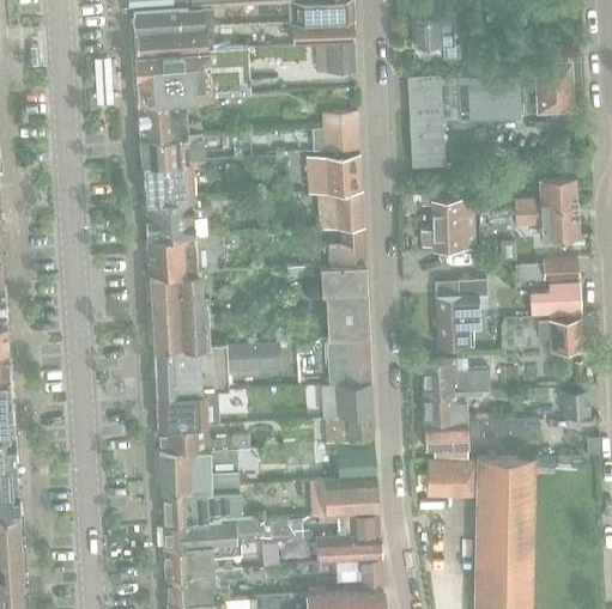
[(132,0),(133,12),(211,6),(291,2),(316,1),(315,0),(132,0)]
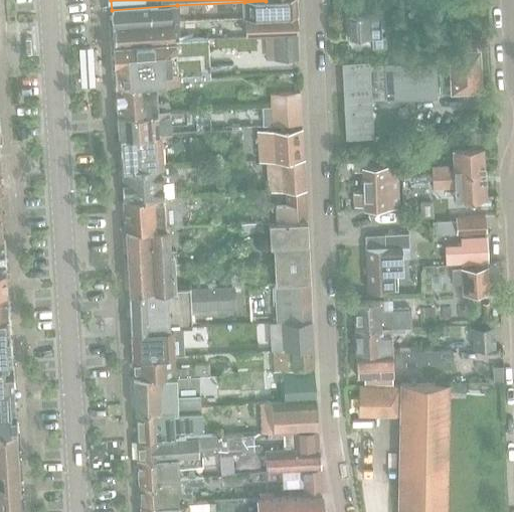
[(278,0),(266,1),(244,2),(245,21),(296,18),(294,0),(278,0)]
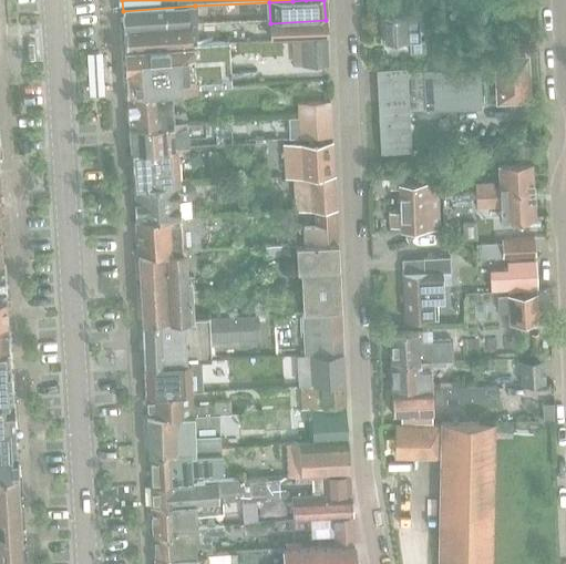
[(197,27),(197,26),(195,6),(123,11),(124,30),(197,27)]
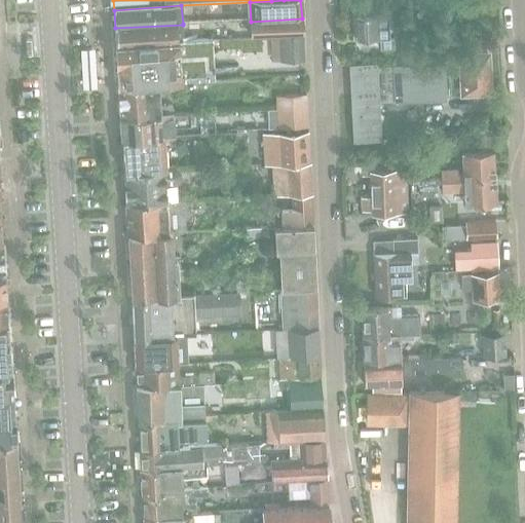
[(412,27),(428,26),(428,11),(411,12),(412,27)]
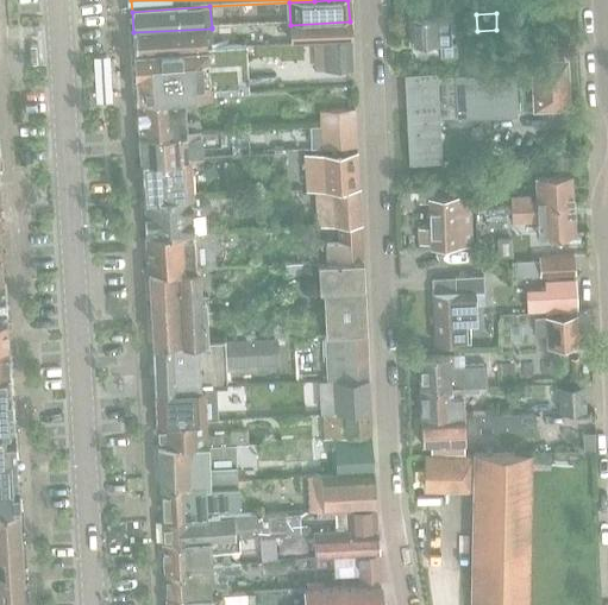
[(413,50),(440,48),(440,60),(457,58),(456,46),(451,46),(450,20),(412,23),(413,50)]
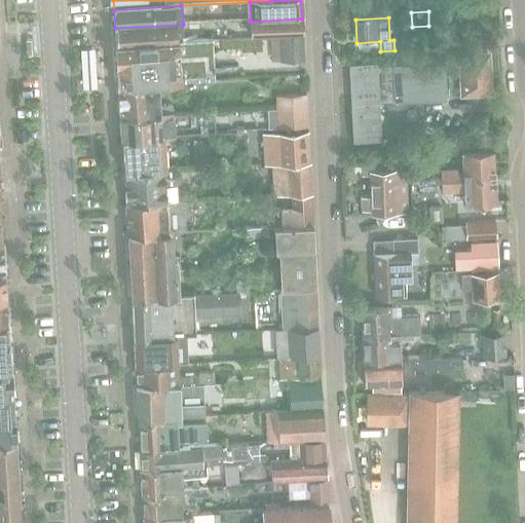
[(302,20),(250,23),(251,39),(303,36),(302,20)]
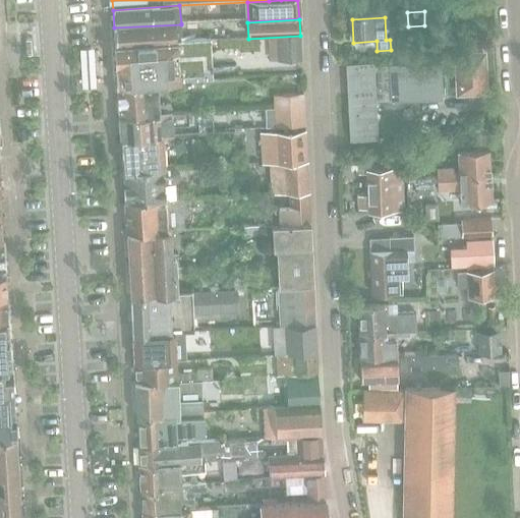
[(115,47),(182,43),(181,24),(114,27),(115,47)]
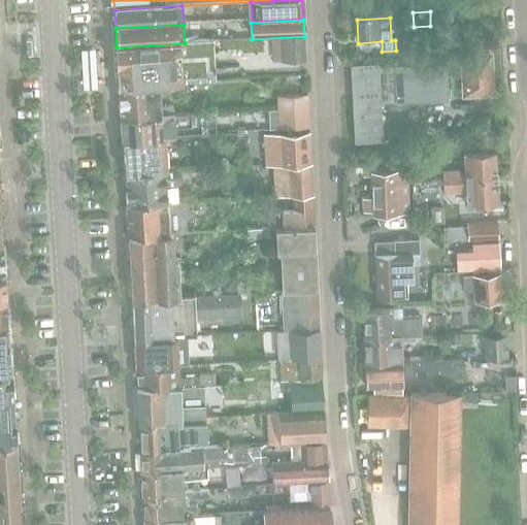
[(304,37),(280,38),(281,62),(305,61),(304,37)]
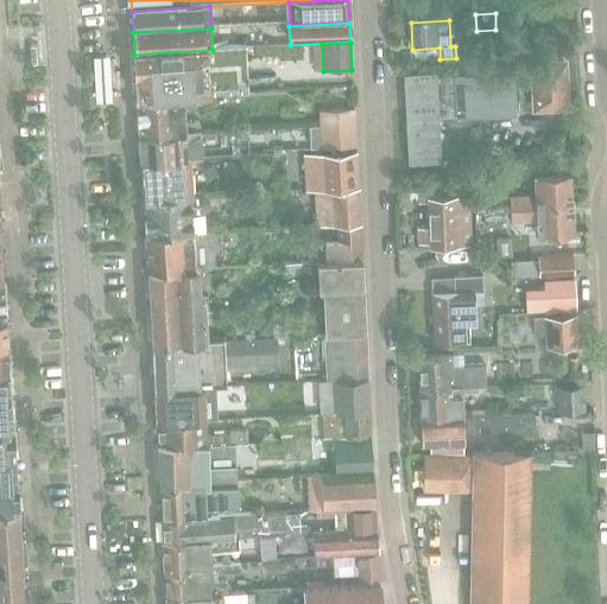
[(563,46),(538,48),(539,61),(563,59),(563,46)]
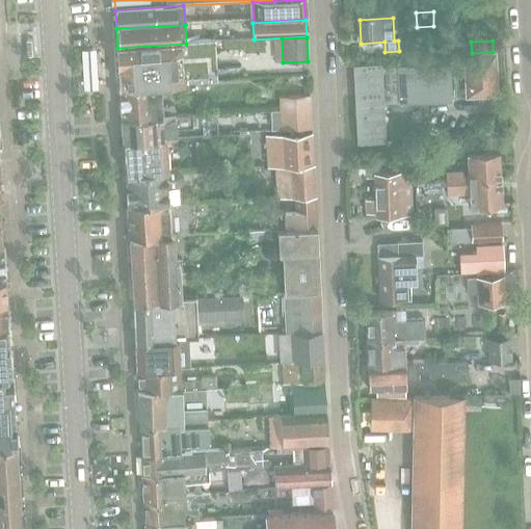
[(120,89),(160,86),(183,85),(183,80),(216,79),(215,43),(186,44),(117,48),(120,89)]
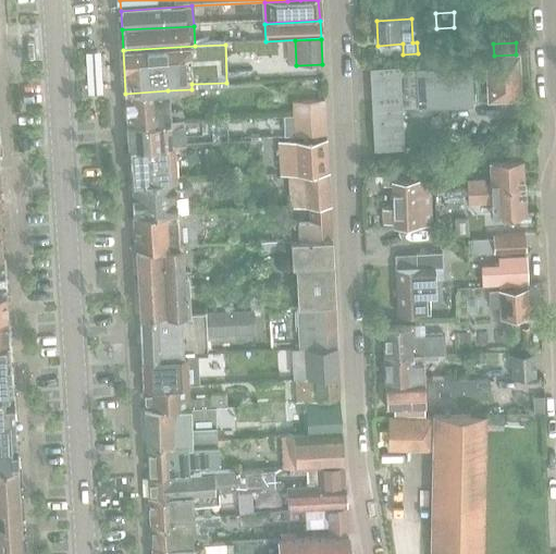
[(517,61),(487,62),(489,103),(518,101),(517,61)]
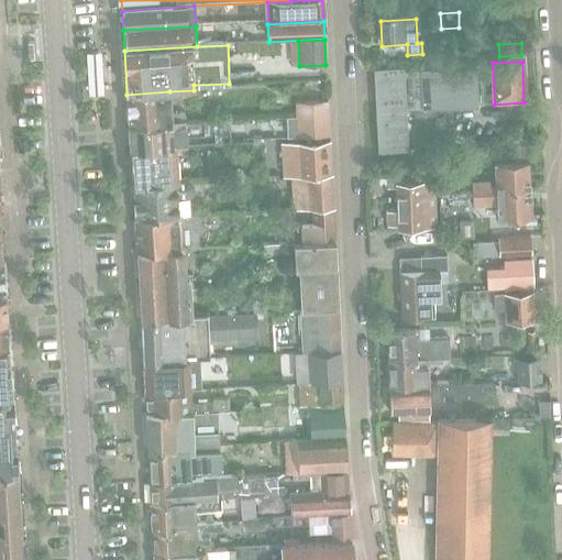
[(405,110),(421,109),(421,111),(476,109),(474,68),(420,70),(420,75),(404,76),(403,69),(373,72),(377,154),(407,153),(405,110)]
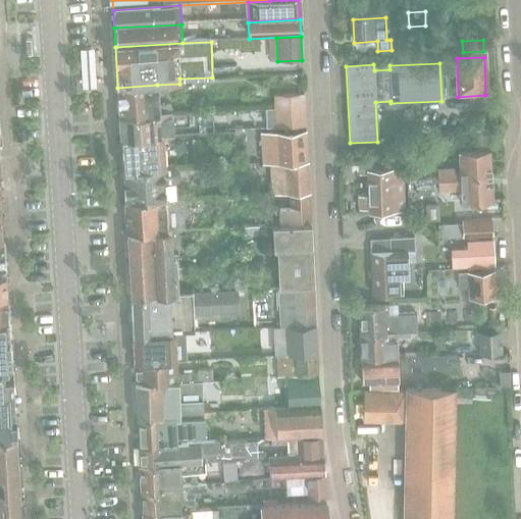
[(119,119),(172,115),(172,107),(158,108),(157,85),(117,88),(119,119)]
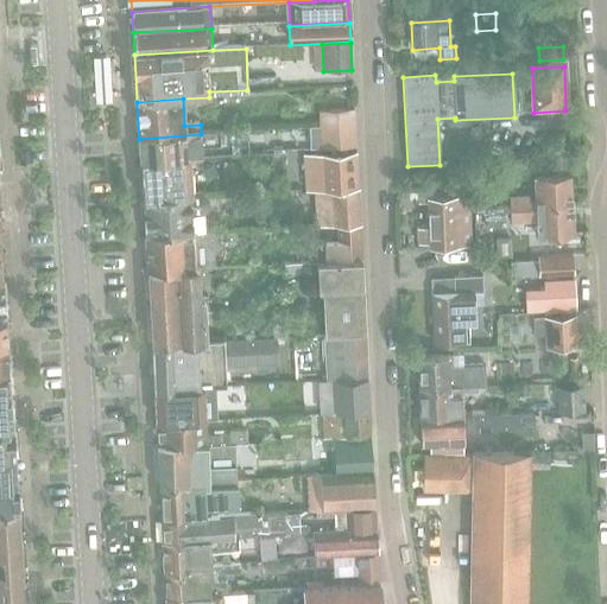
[(308,120),(307,109),(296,109),(296,120),(308,120)]
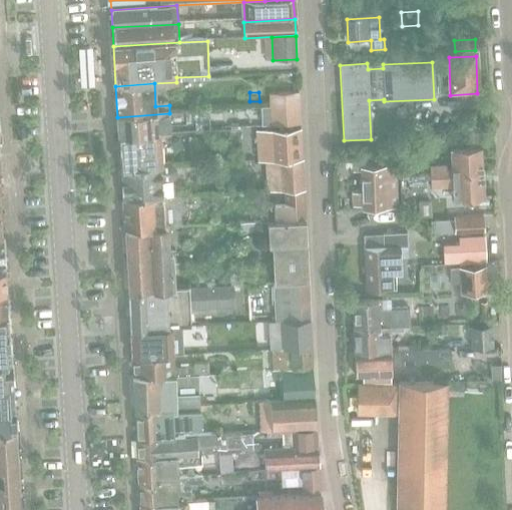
[(299,93),(270,95),(270,108),(300,106),(299,93)]
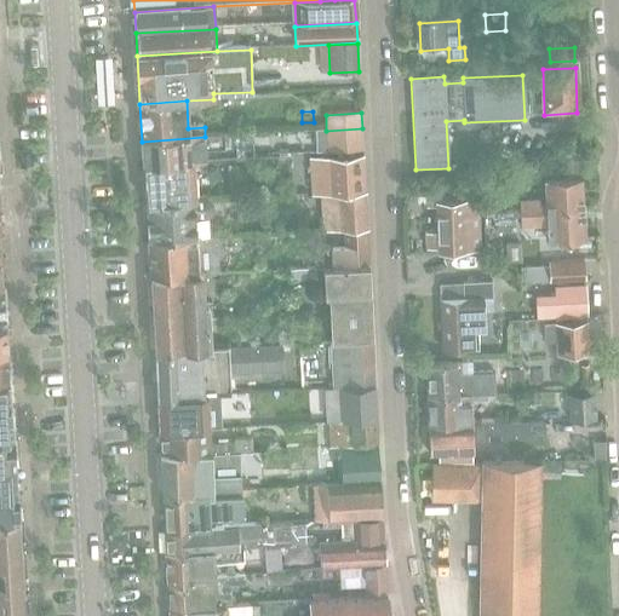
[(362,128),(326,131),(327,154),(364,151),(362,128)]
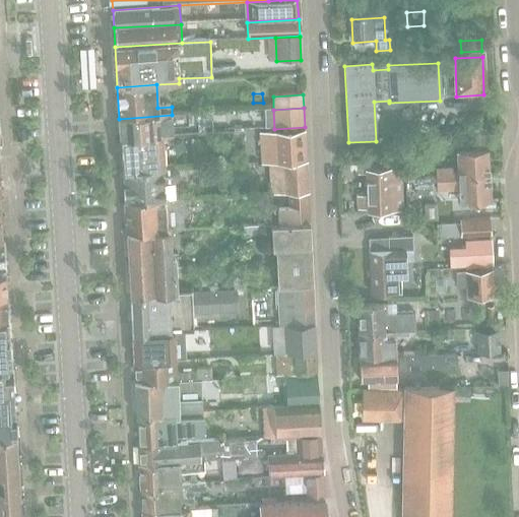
[(121,141),(161,138),(173,137),(173,127),(188,126),(188,114),(172,115),(119,119),(121,141)]
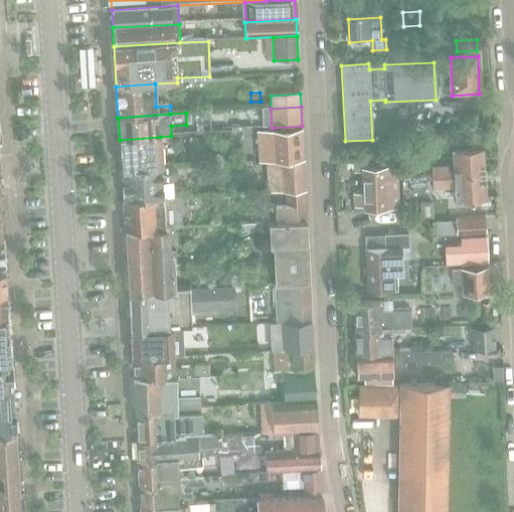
[(270,159),(270,163),(281,163),(304,161),(302,131),(258,134),(259,160),(270,159)]
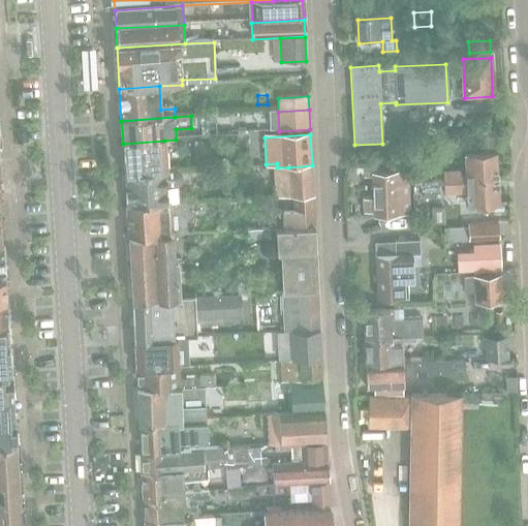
[(165,153),(165,147),(164,141),(123,144),(125,177),(166,174),(166,173),(165,153)]
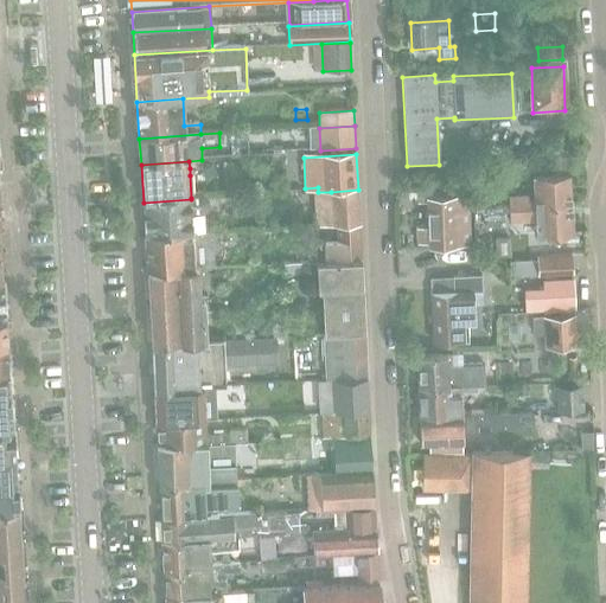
[(509,210),(571,206),(568,175),(534,178),(535,201),(529,203),(528,198),(508,199),(509,210)]
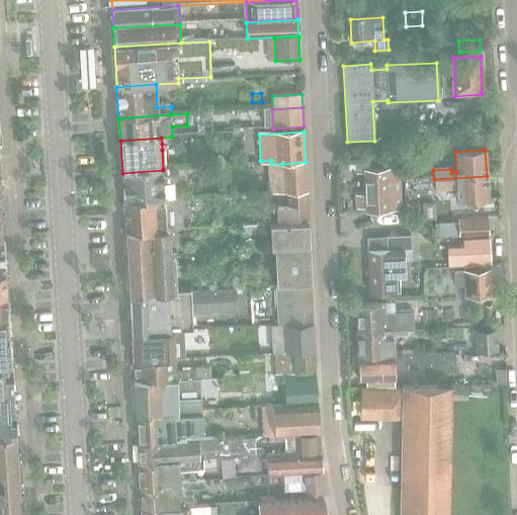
[(282,164),(284,192),(308,191),(306,162),(282,164)]
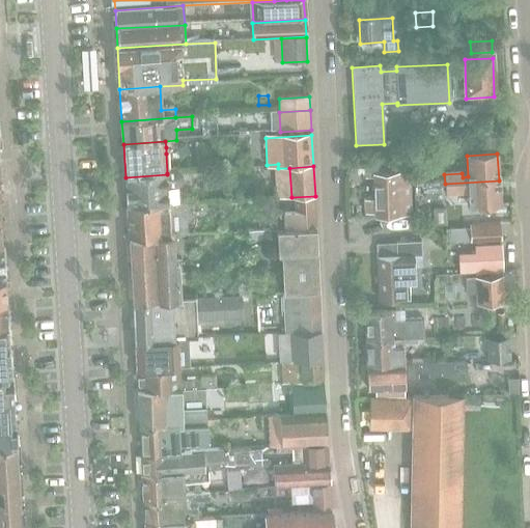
[(393,169),(365,170),(365,179),(372,179),(372,174),(394,173),(393,169)]
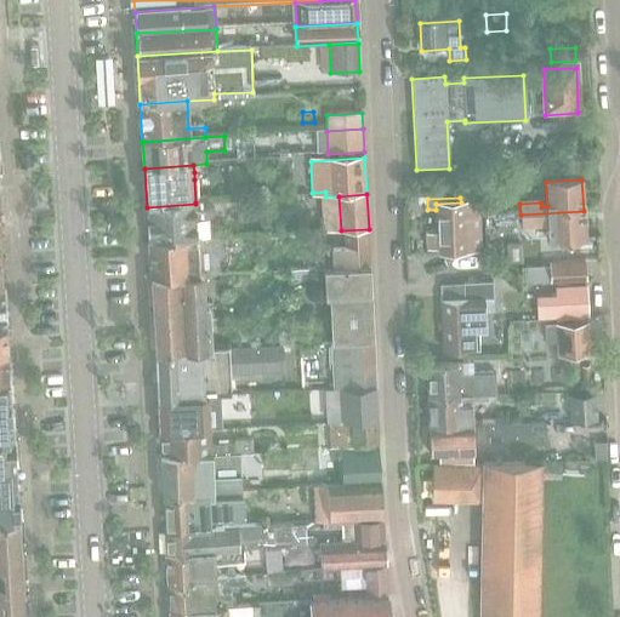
[(210,240),(210,239),(209,222),(215,216),(215,207),(208,203),(195,203),(195,204),(147,207),(149,244),(210,240)]
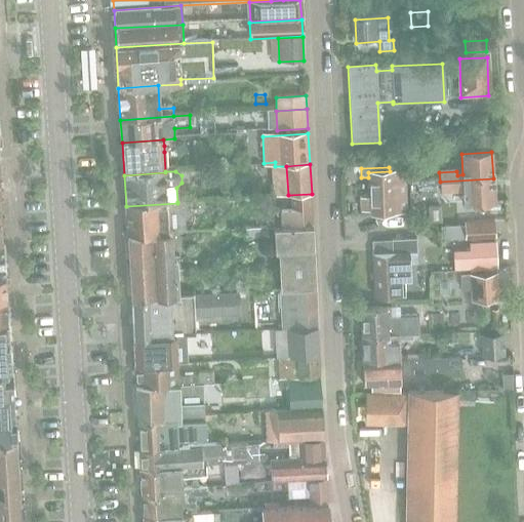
[(368,177),(370,216),(406,214),(404,171),(390,171),(368,172),(368,177)]
